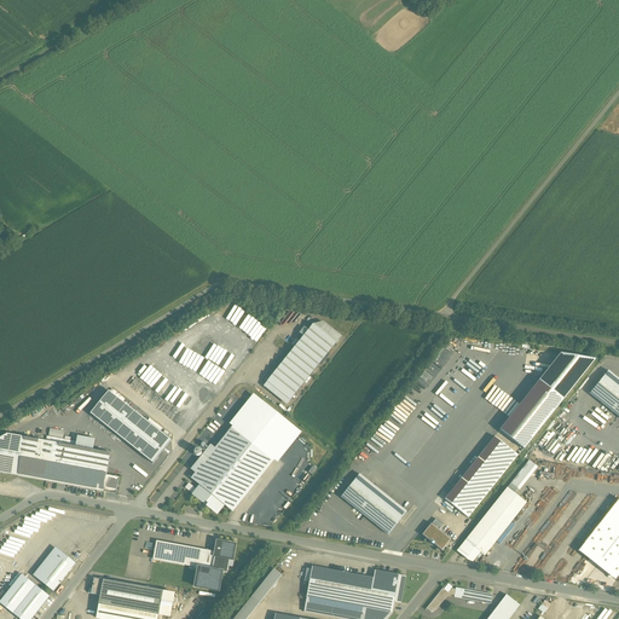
[(342,337),(323,323),(313,324),(336,343),(342,337)]
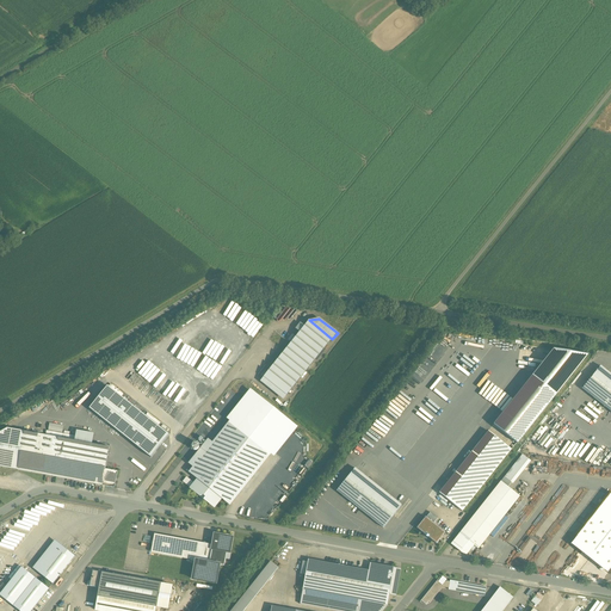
[(271,368),(264,377),(287,395),(332,339),(309,320),(291,344),(271,368)]
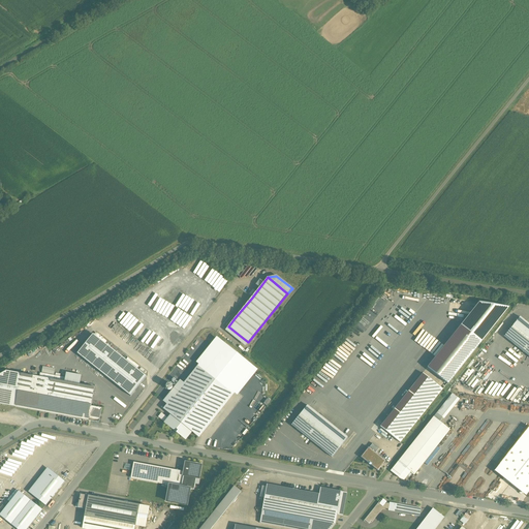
[(479,303),(428,367),(447,383),(448,383),(509,308),(479,303)]
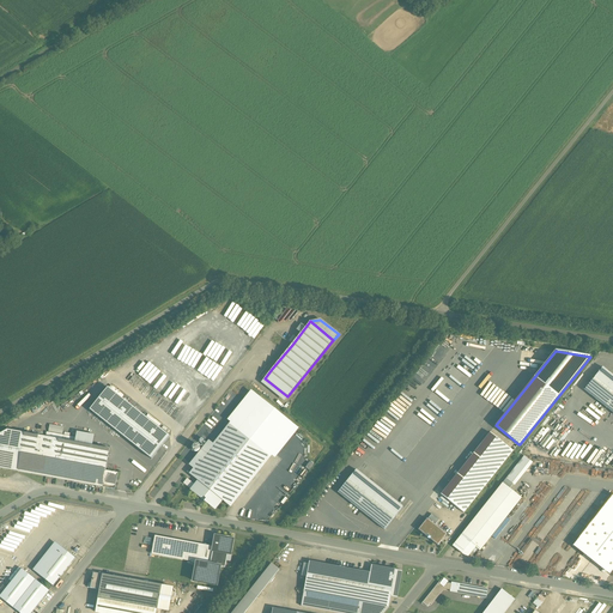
[(612,375),(602,368),(584,390),(612,412),(612,375)]
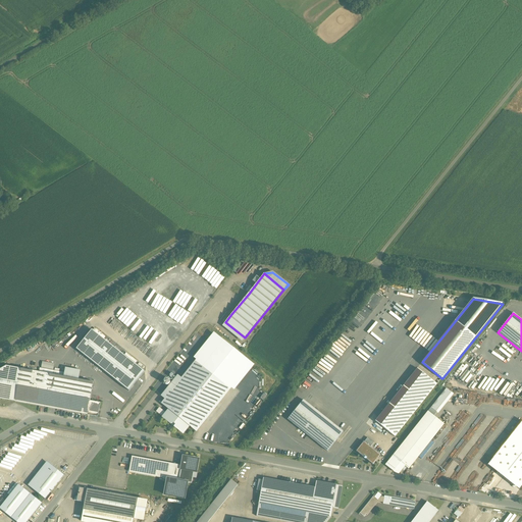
[(92,330),(76,350),(121,385),(128,390),(137,380),(144,372),(92,330)]
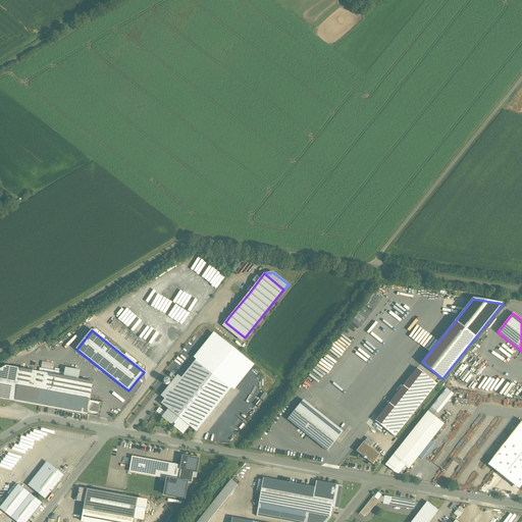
[(196,360),(181,378),(177,375),(162,396),(161,397),(164,400),(161,404),(169,411),(188,425),(195,431),(197,432),(231,388),(235,390),(252,368),(254,365),(214,332),(211,335),(194,358),(196,360)]
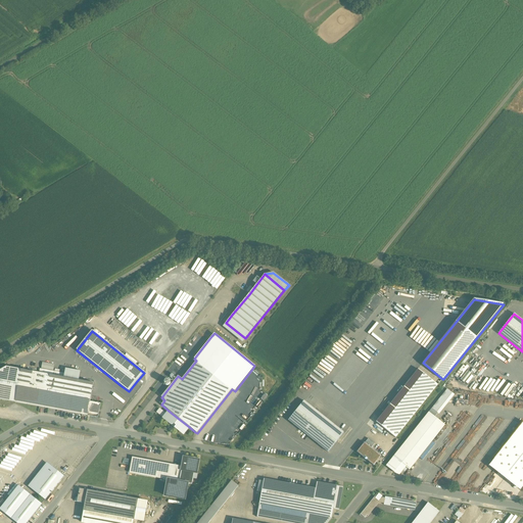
[(345,352),(353,341),(349,338),(347,341),(343,338),(342,339),(339,337),(333,346),(338,350),(341,352),(342,350),(345,352)]
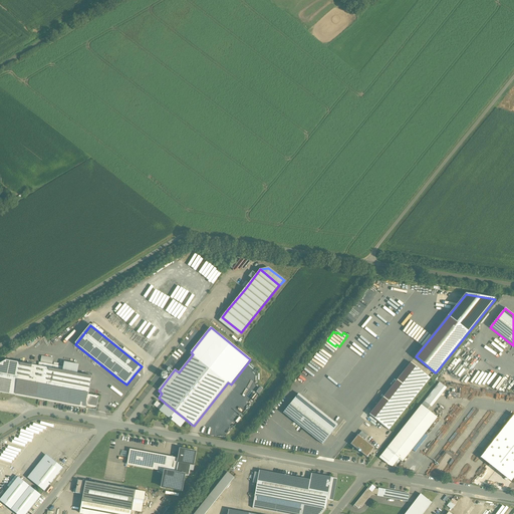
[(63,366),(39,362),(38,366),(6,360),(0,363),(0,393),(16,396),(38,400),(85,409),(86,409),(88,395),(92,376),(77,373),(62,371),(63,366)]
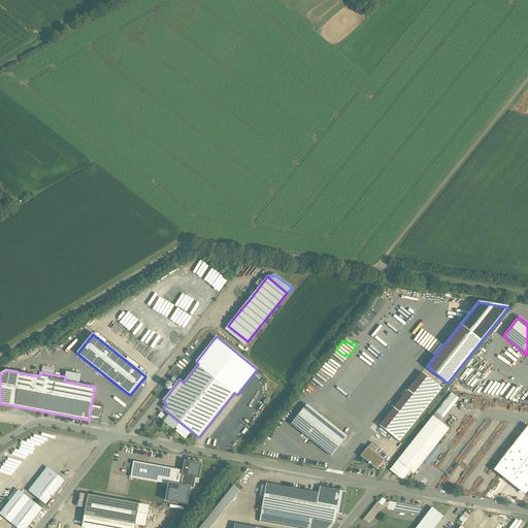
[(65,376),(64,382),(79,384),(81,375),(66,372),(65,376)]
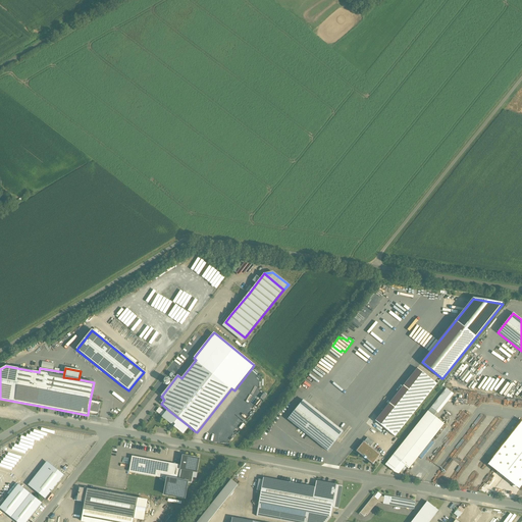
[(418,368),(375,421),(384,428),(395,436),(415,411),(437,384),(418,368)]
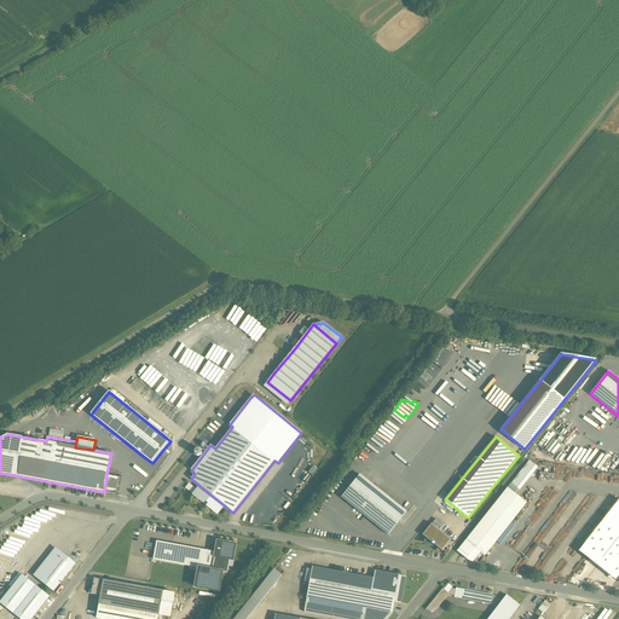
[(516,496),(538,468),(528,461),(508,489),(516,496)]
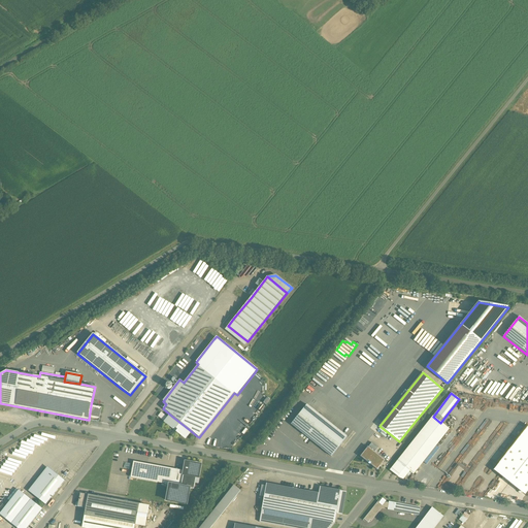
[(348,436),(306,404),(291,424),(331,456),(348,436)]
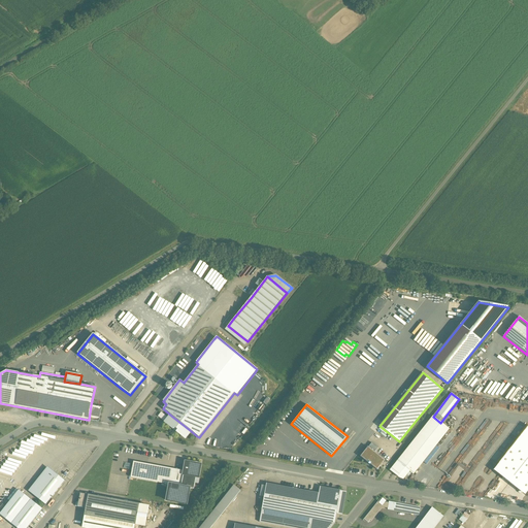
[(101,407),(91,405),(89,420),(99,422),(101,407)]
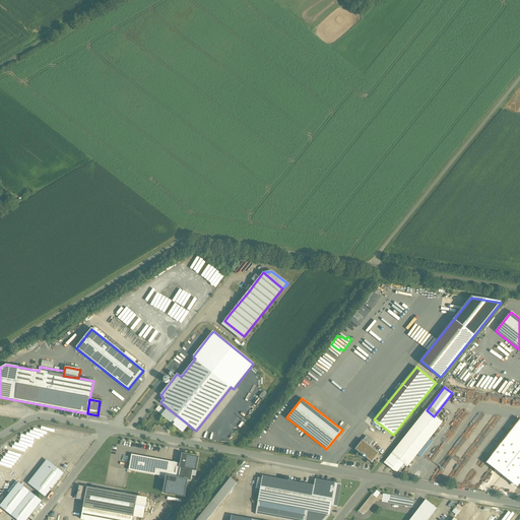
[(187,424),(169,409),(164,415),(172,423),(171,424),(173,426),(174,425),(182,431),(187,424)]
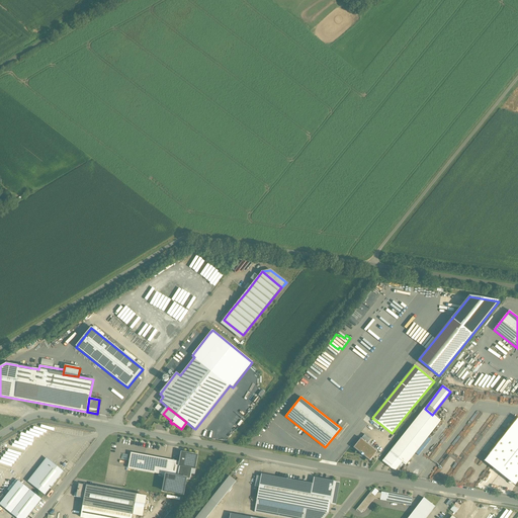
[(425,409),(390,452),(404,463),(406,465),(415,453),(428,437),(440,421),(432,415),(425,409)]
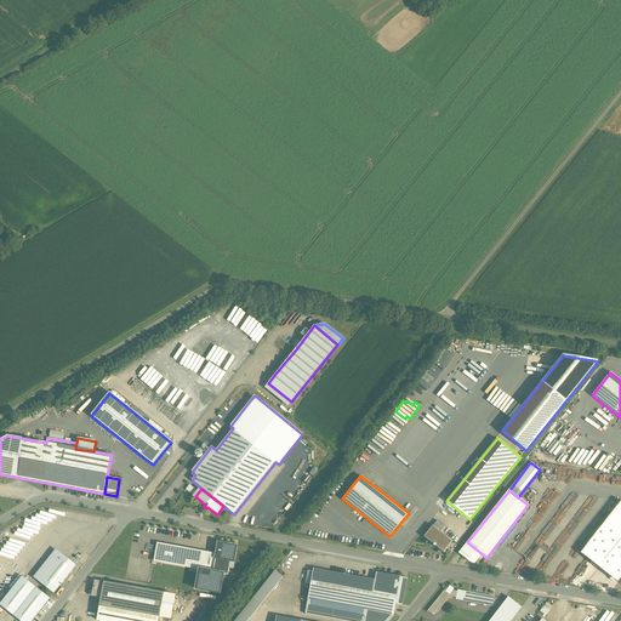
[(590,560),(617,582),(620,577),(620,502),(581,553),(590,560)]
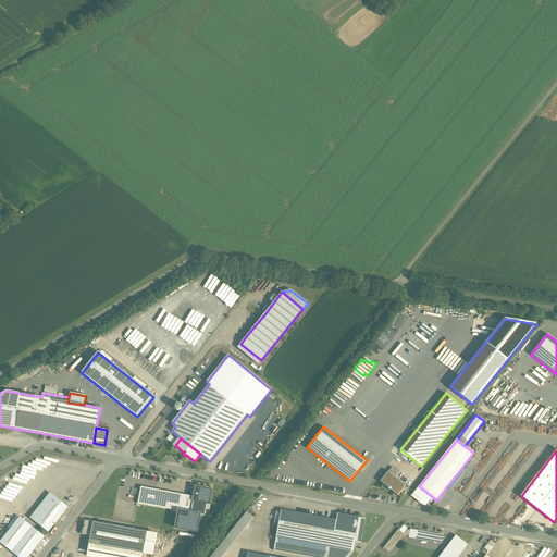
[(463,473),(460,470),(446,487),(449,491),(463,473)]
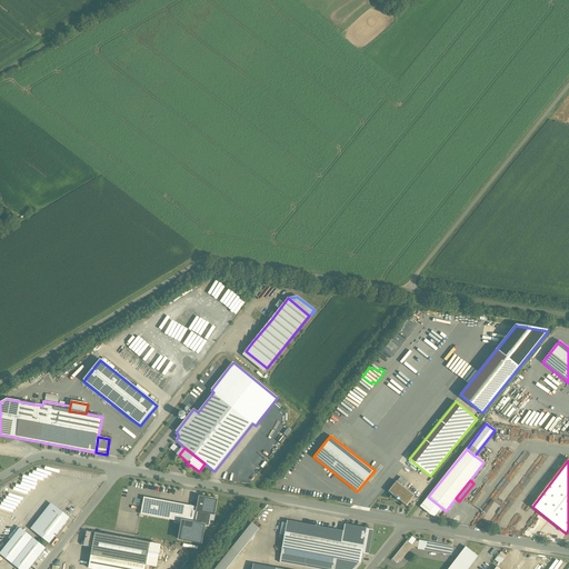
[(389,491),(388,491),(396,498),(396,499),(397,500),(398,500),(399,500),(407,507),(415,496),(403,487),(397,481),(389,491)]
